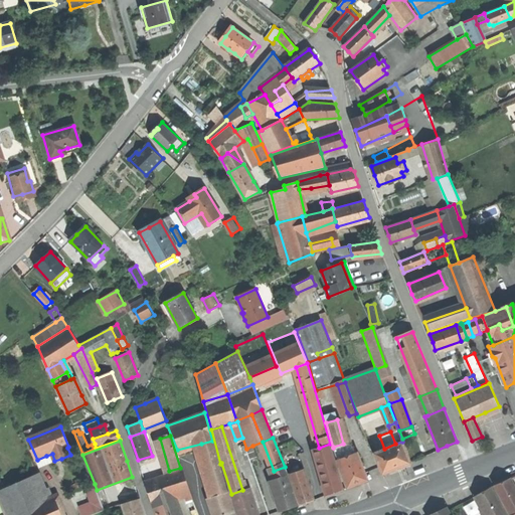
[(219,467),(212,441),(201,444),(208,470),(219,467)]
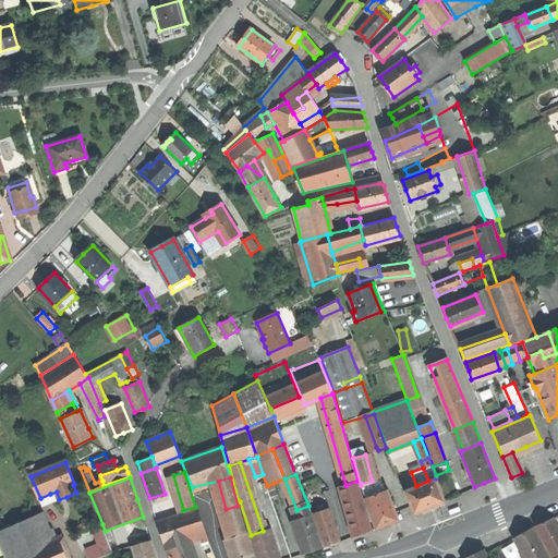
[(416,486),(405,490),(414,513),(431,507),(445,501),(436,478),(428,481),(416,486)]
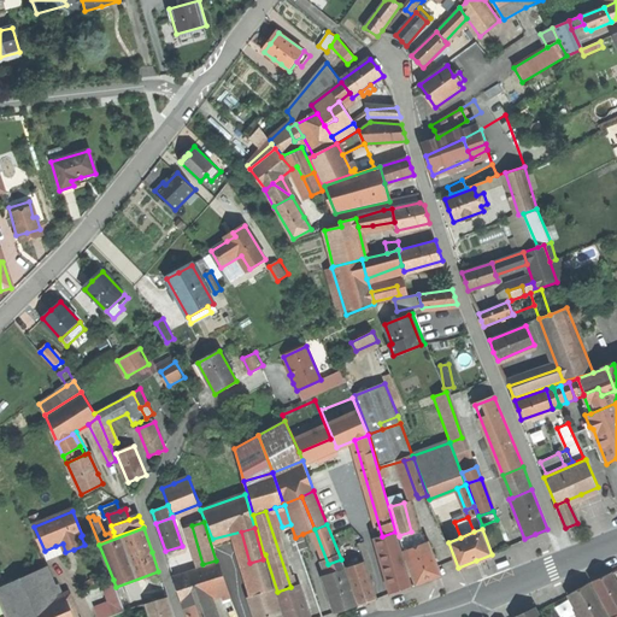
[(417,530),(411,532),(416,546),(429,541),(417,530)]
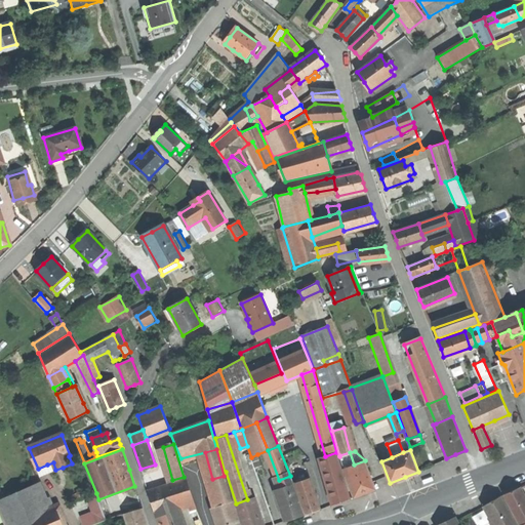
[(350,498),(336,452),(325,456),(319,457),(332,506),(340,502),(350,498)]
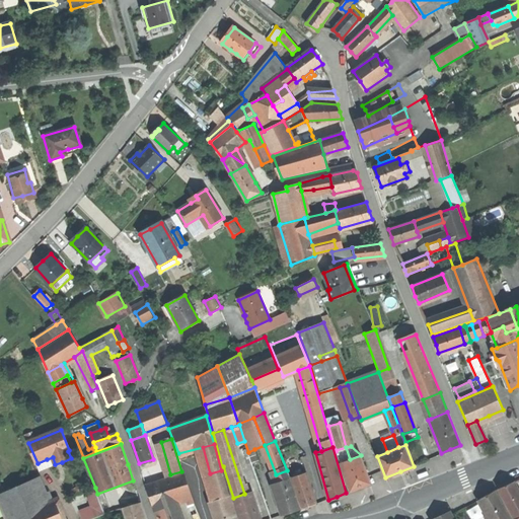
[(336,450),(340,462),(350,459),(346,447),(336,450)]
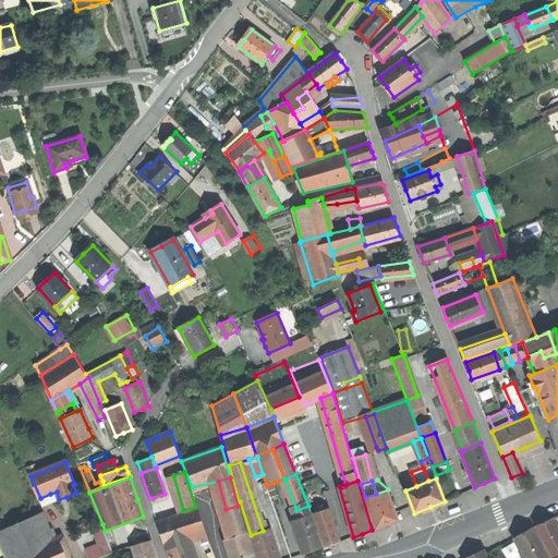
[(276,489),(274,483),(267,486),(269,493),(276,489)]
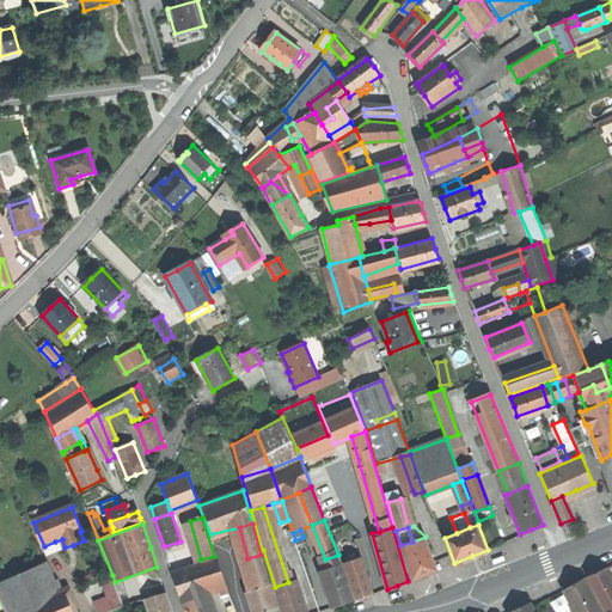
[(305,544),(303,537),(295,540),(298,546),(305,544)]
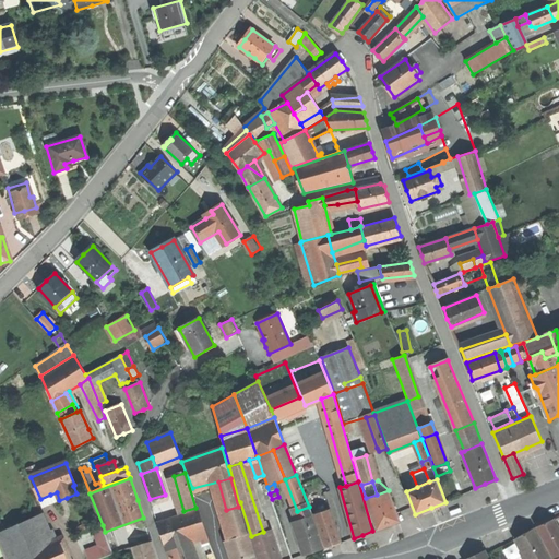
[(366,498),(377,528),(387,525),(400,521),(389,490),(377,495),(366,498)]
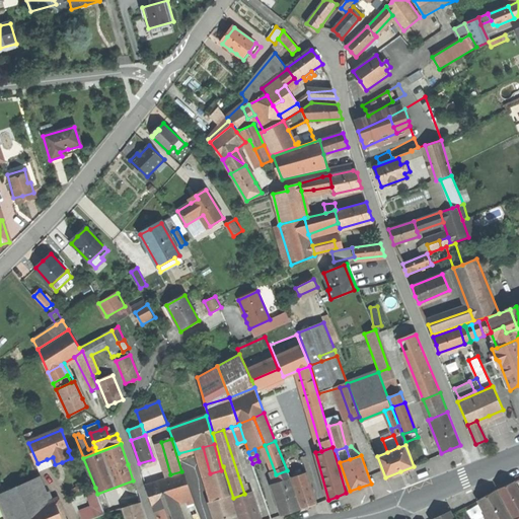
[(50,467),(55,464),(53,457),(47,459),(50,467)]
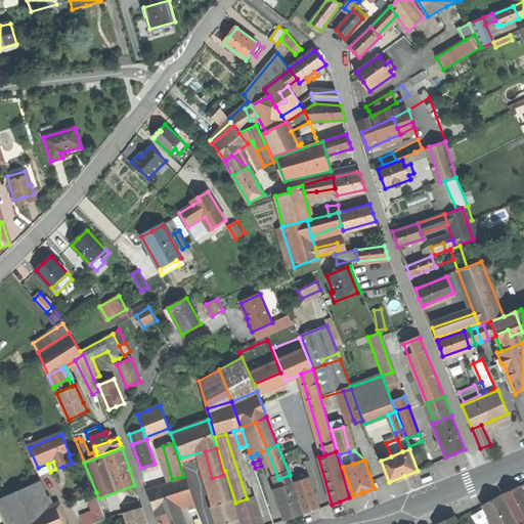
[(227,487),(223,475),(212,478),(216,490),(227,487)]
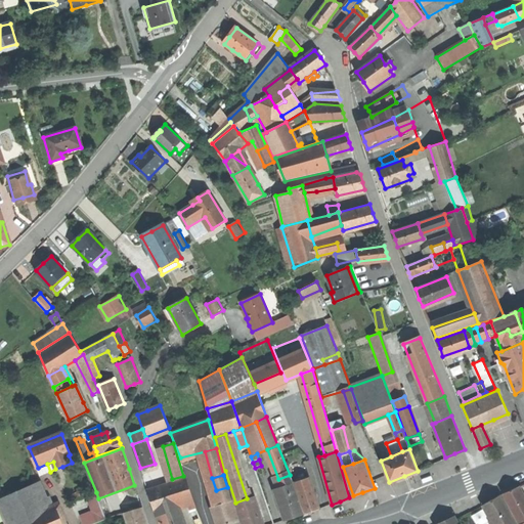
[(293,483),(290,475),(278,479),(281,487),(293,483)]
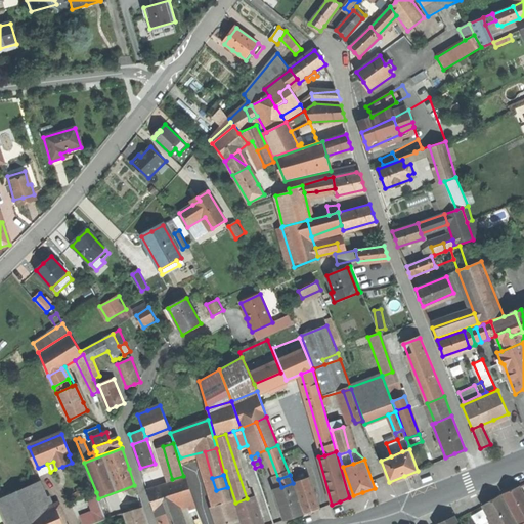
[(146,490),(154,512),(178,505),(186,501),(192,499),(188,485),(185,477),(146,490)]
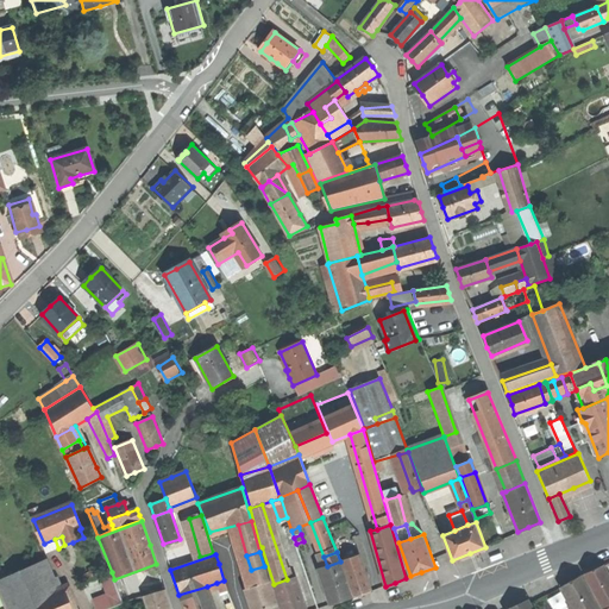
[(343,560),(355,596),(363,594),(371,591),(358,556),(343,560)]
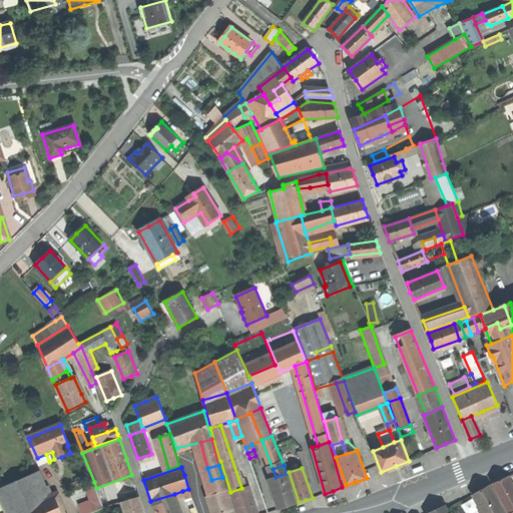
[(0,497),(6,512),(11,512),(49,497),(38,473),(0,489),(0,497)]
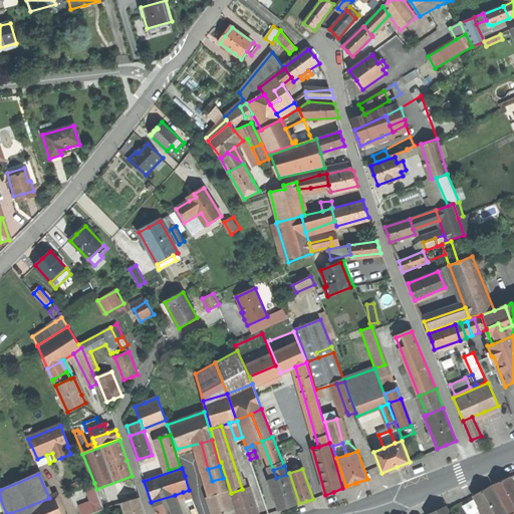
[(191,474),(185,476),(189,490),(195,488),(191,474)]
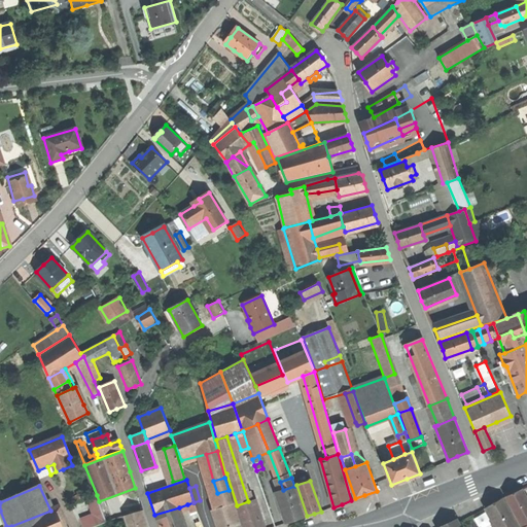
[(305,517),(294,486),(283,490),(277,492),(287,523),(295,520),(305,517)]
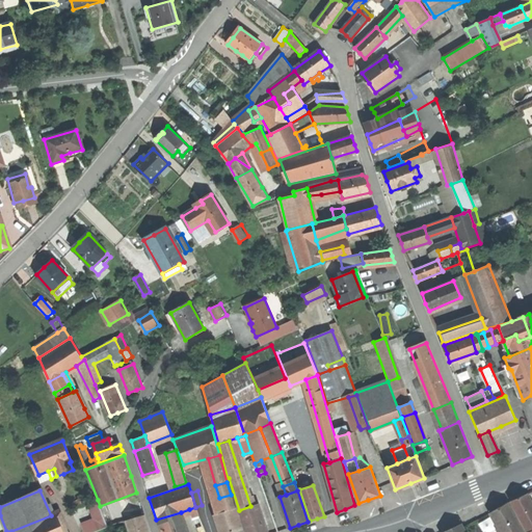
[(235,507),(231,495),(219,498),(223,511),(235,507)]
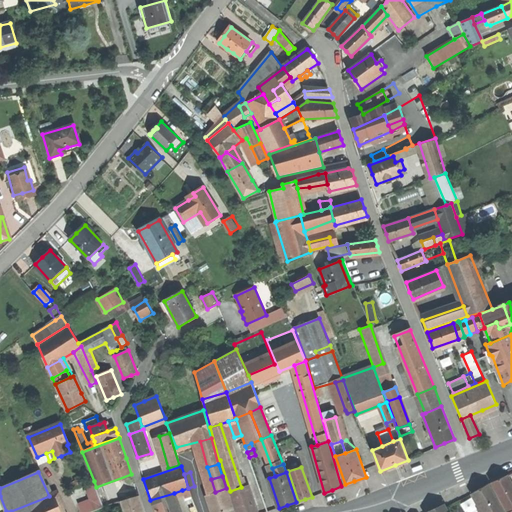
[(498,480),(492,483),(507,511),(509,511),(511,510),(511,488),(506,476),(498,480)]
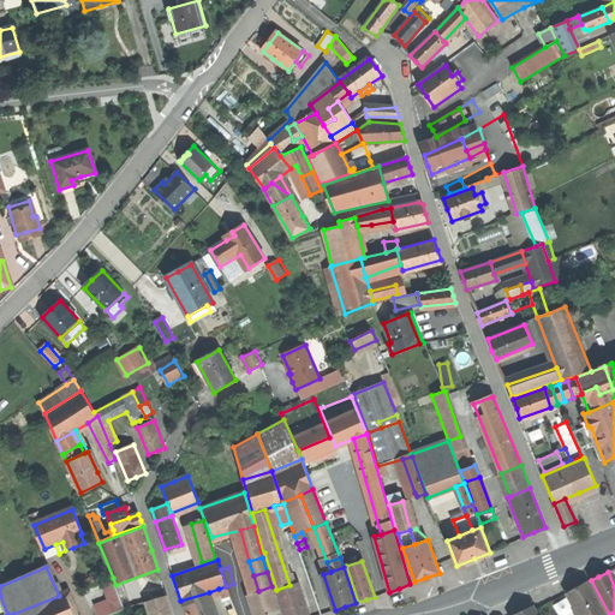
[(115,585),(113,578),(102,583),(109,601),(95,605),(99,614),(108,614),(124,609),(115,585)]
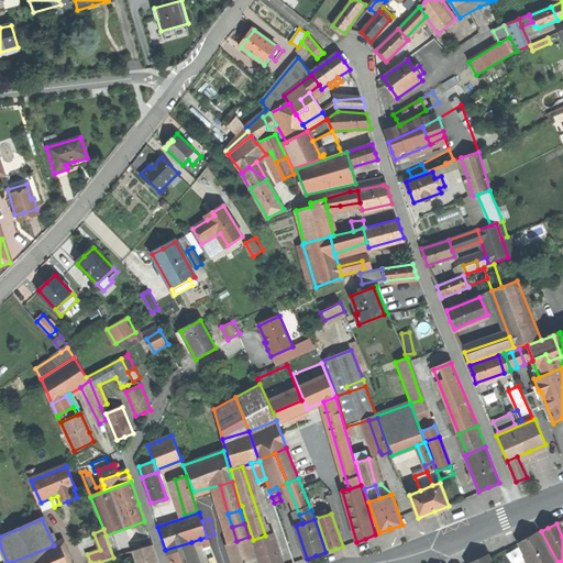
[(555,562),(538,532),(528,538),(519,543),(530,562),(555,562)]
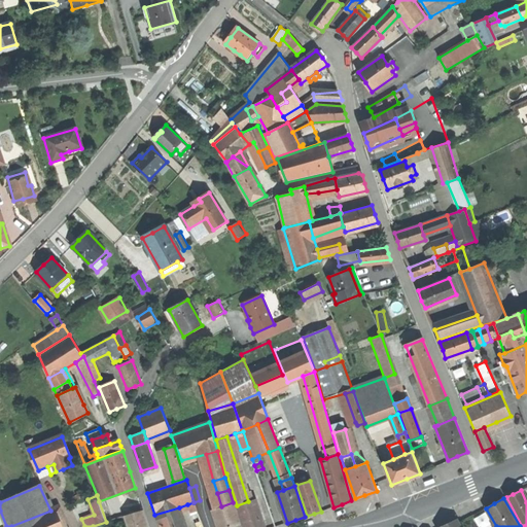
[(236,505),(243,526),(262,526),(254,500),(248,501),(237,505),(236,505)]
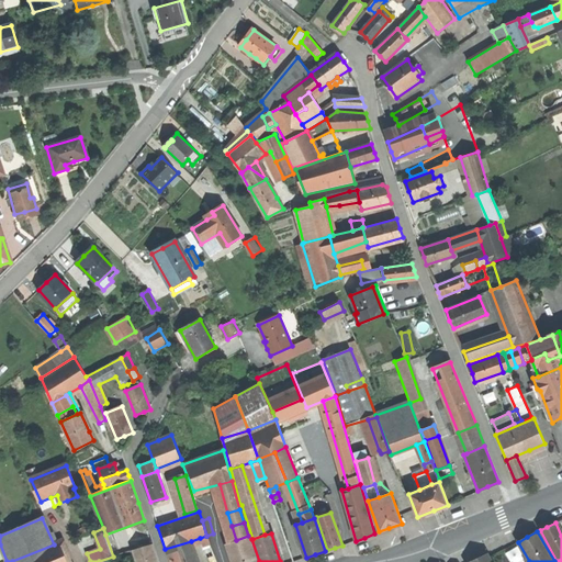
[(210,546),(206,536),(200,538),(203,548),(210,546)]
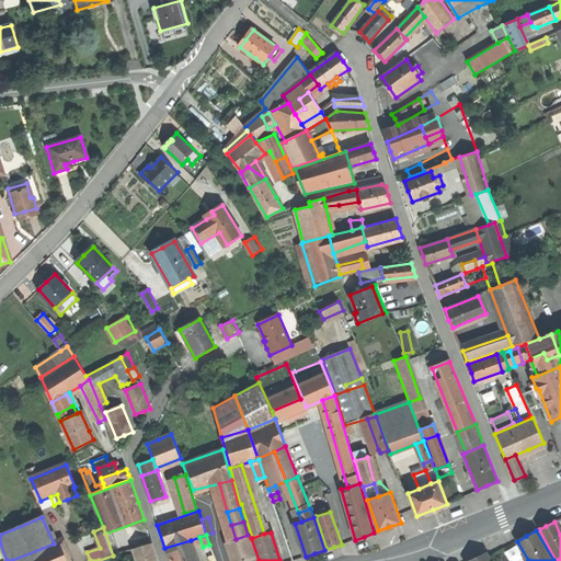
[(256,560),(248,535),(236,539),(228,541),(235,560),(256,560)]
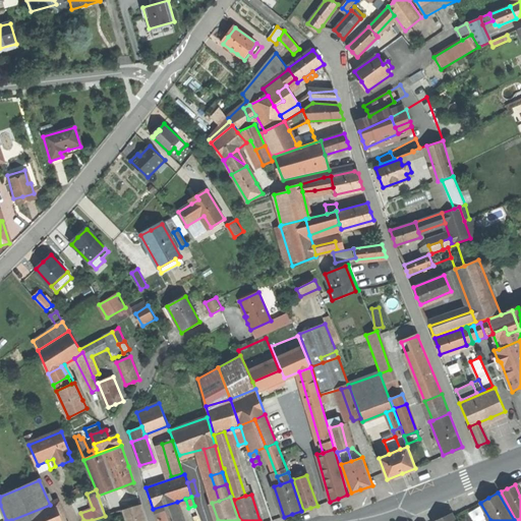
[(66,520),(59,501),(54,503),(61,520),(66,520)]
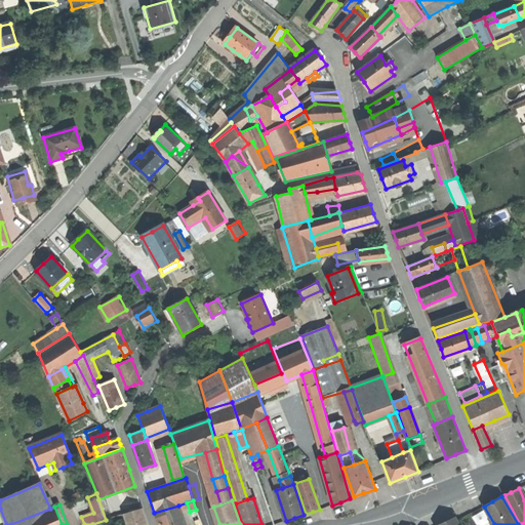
[(160,524),(165,524),(162,515),(180,509),(178,506),(154,513),(160,524)]
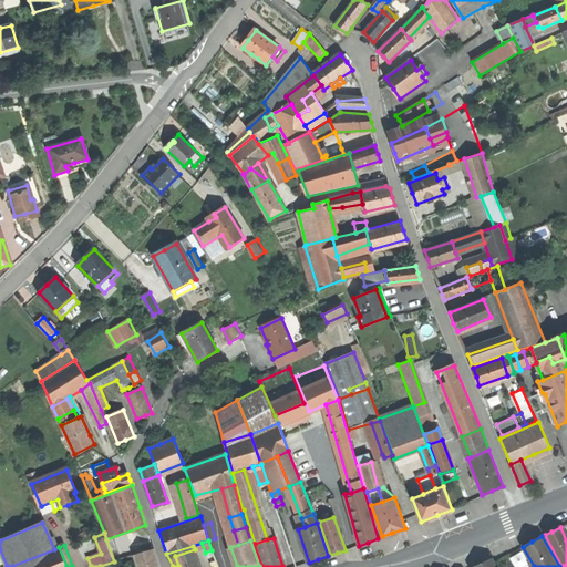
[(66,566),(59,547),(54,549),(12,566),(66,566)]
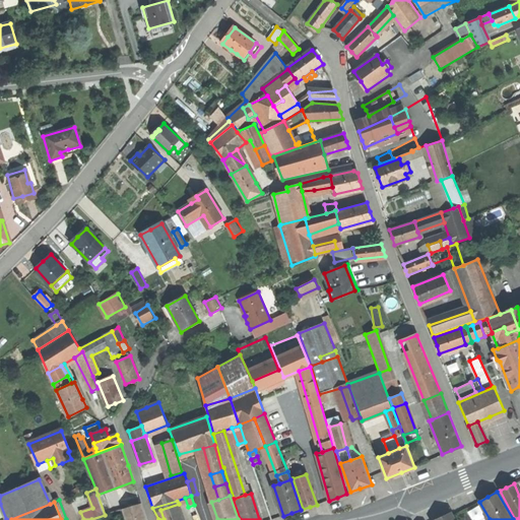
[(124,509),(127,519),(145,519),(144,514),(141,504),(124,509)]
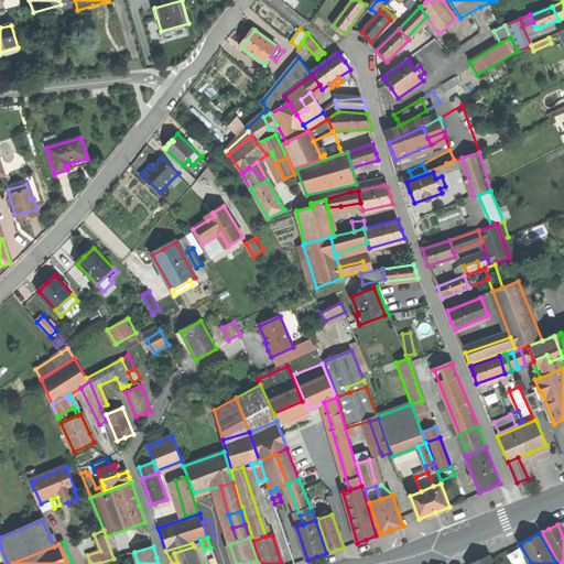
[(199,563),(194,546),(174,553),(177,563),(199,563)]
